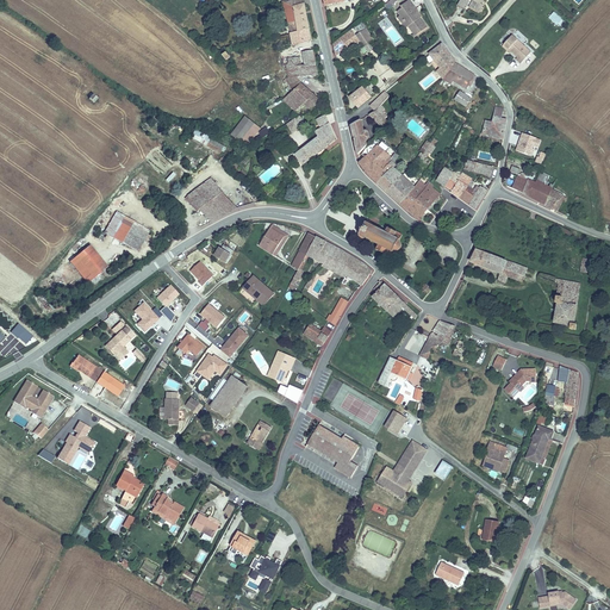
[(287,0),(292,30),(303,26),(302,18),(311,14),(307,0),(287,0)]
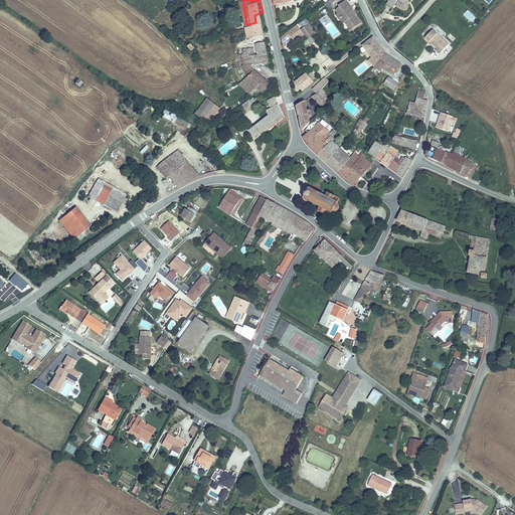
[(340,5),(336,9),(338,12),(345,21),(349,25),(351,29),(361,21),(355,13),(350,7),(351,6),(346,0),(343,0),(339,4),(340,5)]
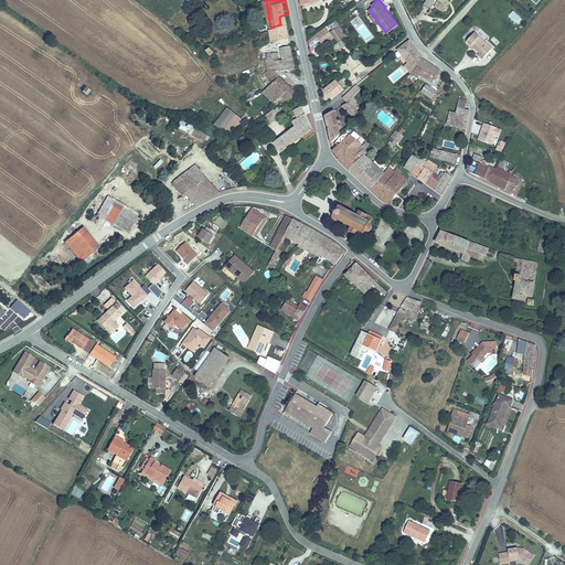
[(445,10),(448,3),(446,2),(446,0),(427,0),(426,3),(432,7),(435,0),(439,1),(437,7),(445,10)]
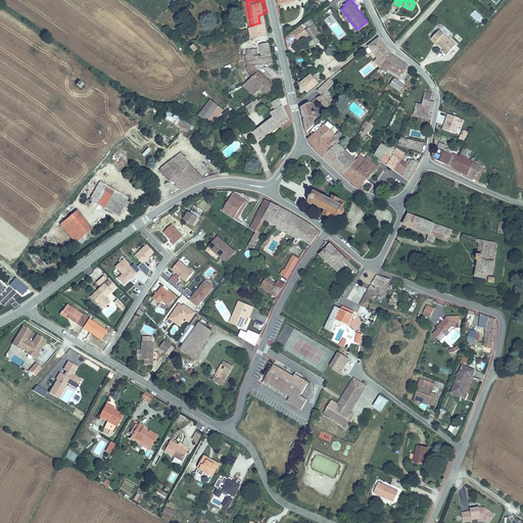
[(477,21),(482,16),(475,9),(470,15),(477,21)]
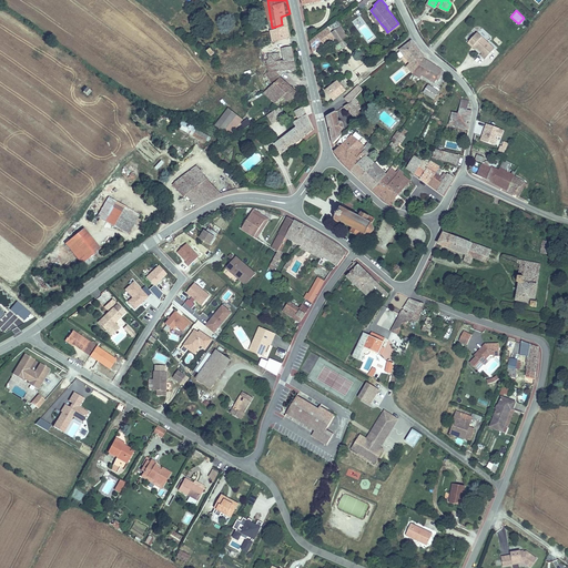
[(282,24),(272,28),(273,31),(274,37),(293,32),(290,13),(281,17),(282,24)]
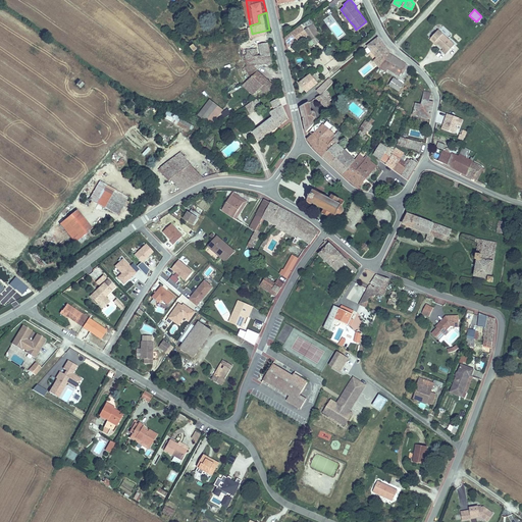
[(350,21),(343,12),(341,13),(347,21),(350,21)]
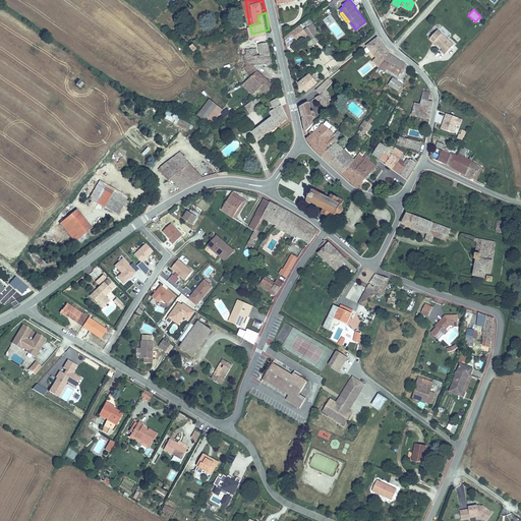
[(319,32),(311,22),(304,29),(311,38),(319,32)]
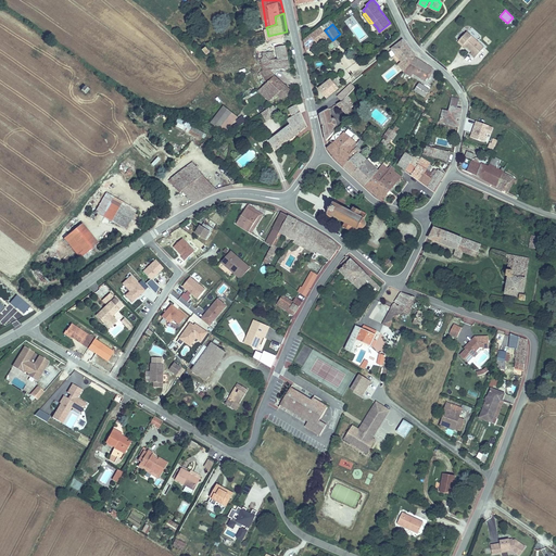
[(308,49),(328,37),(321,27),(302,38),(308,49)]
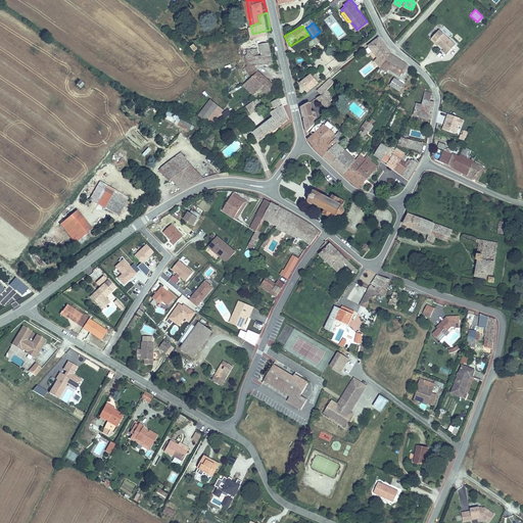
[(440,30),(433,38),(439,44),(444,49),(443,50),(447,54),(457,45),(440,30)]
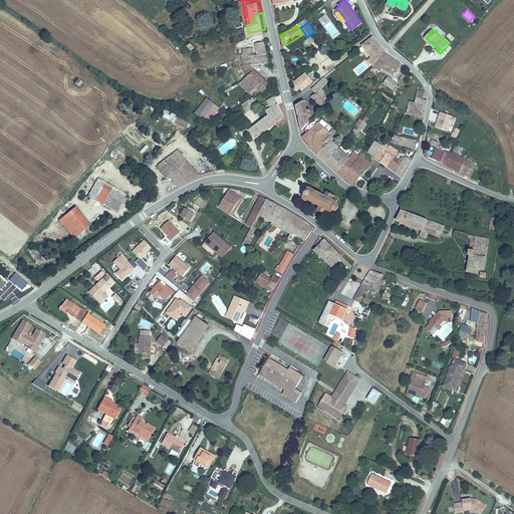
[(367,58),(372,66),(380,52),(381,50),(380,50),(373,36),(362,45),(368,56),(367,58)]
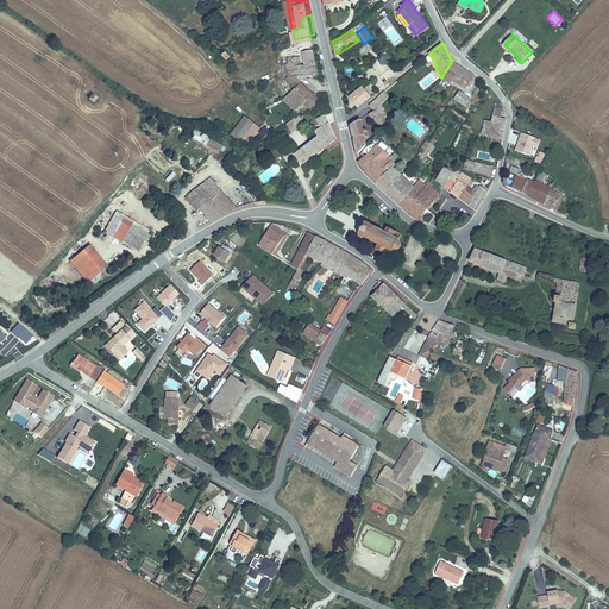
[(306,45),(308,62),(319,61),(316,44),(306,45)]
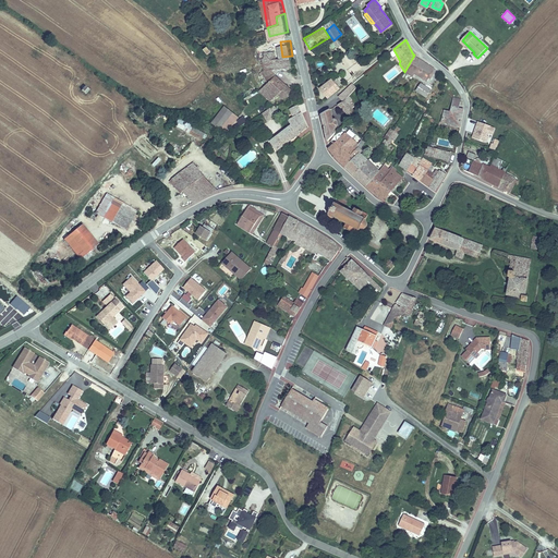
[(265,48),(266,55),(266,59),(269,59),(280,57),(278,47),(265,48)]
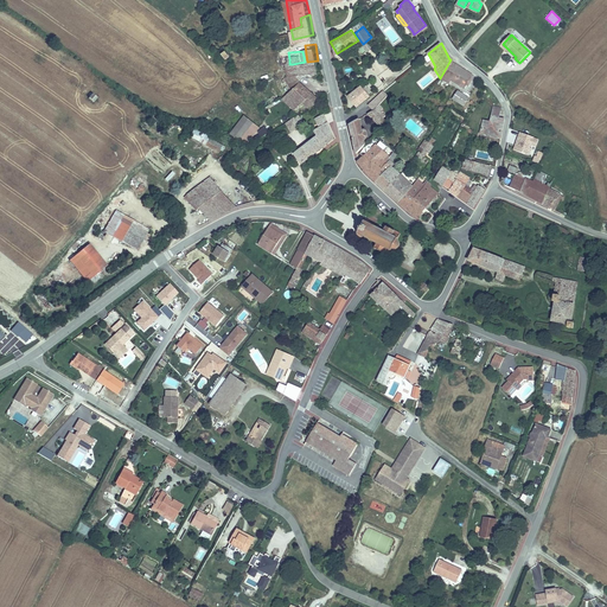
[(293,64),(294,72),(320,69),(318,61),(307,62),(305,62),(293,64)]
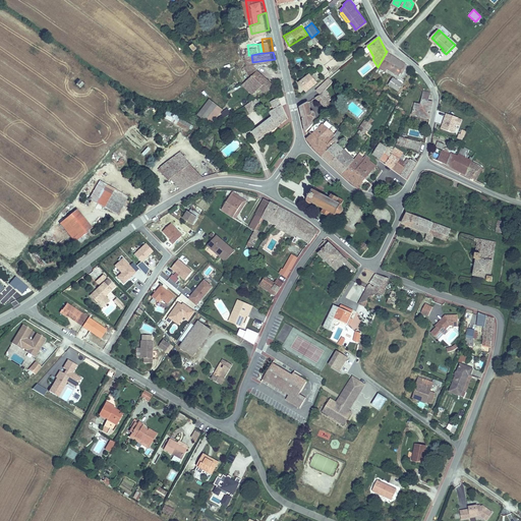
[(378,67),(384,73),(387,67),(388,65),(393,56),(386,53),(378,67)]
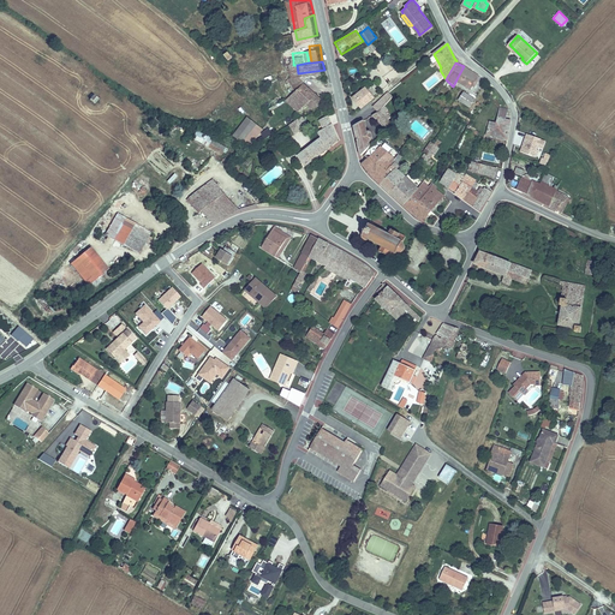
[(476,73),(464,66),(458,77),(464,79),(471,84),(476,73)]
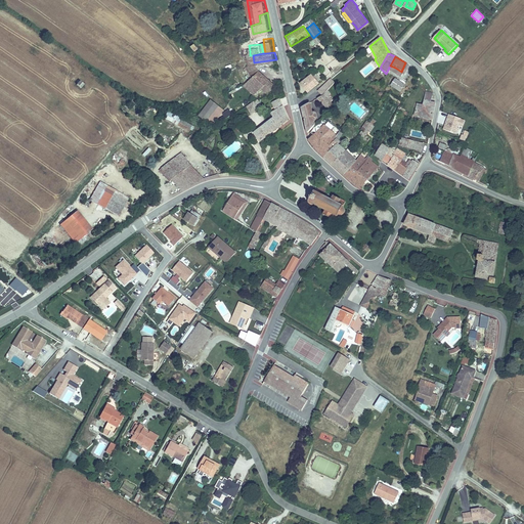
[(244,66),(243,66),(245,70),(247,69),(251,74),(260,67),(259,67),(254,62),(248,63),(244,66)]
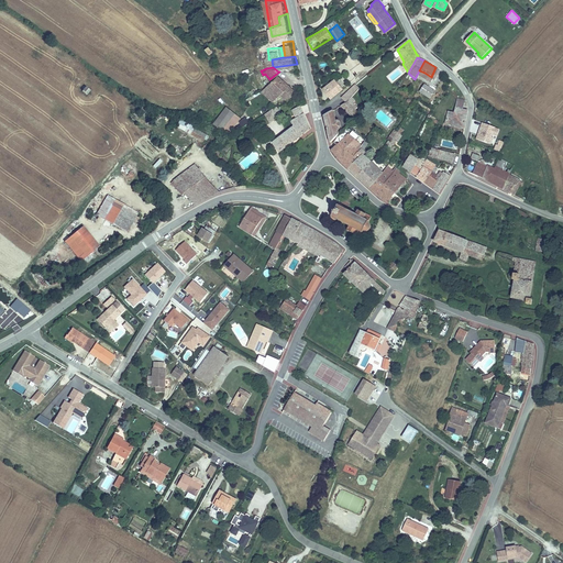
[(269,79),(262,87),(276,97),(284,90),(291,83),(279,72),(269,79)]
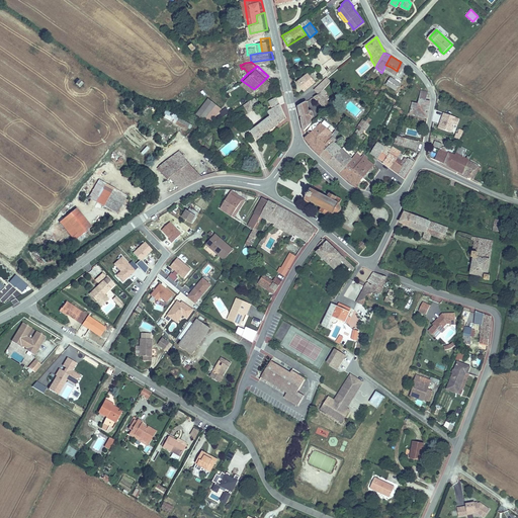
[(301,87),(313,78),(306,69),(294,79),(301,87)]
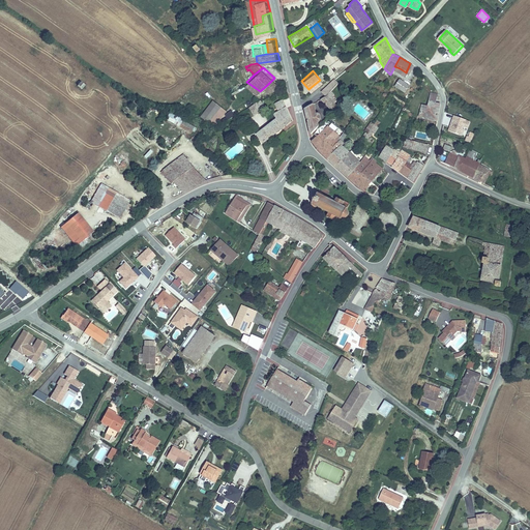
[(329,92),(330,92),(343,83),(335,77),(325,86),(329,92)]
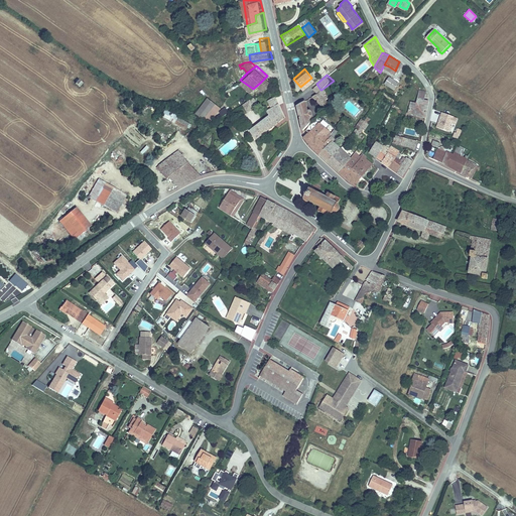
[(267,76),(260,83),(266,87),(273,83),(274,83),(267,76)]
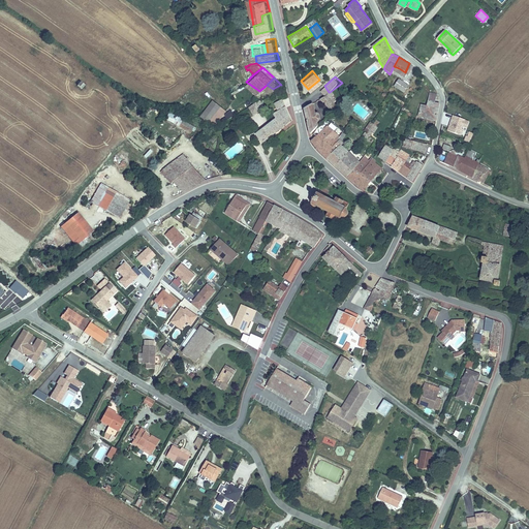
[(398,79),(394,86),(404,92),(409,84),(398,79)]
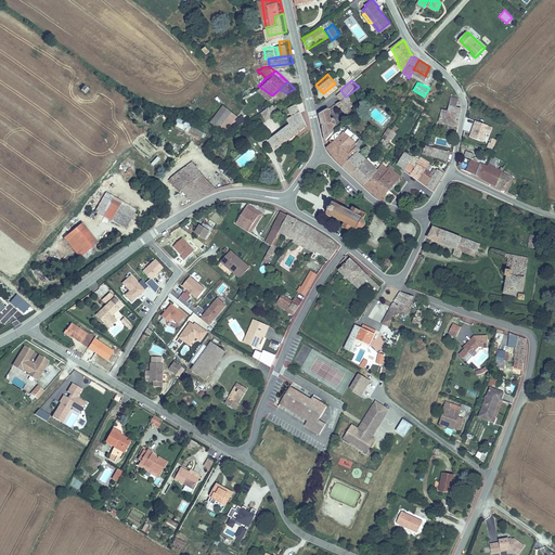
[(345,97),(338,100),(352,113),(357,107),(346,97),(345,97)]
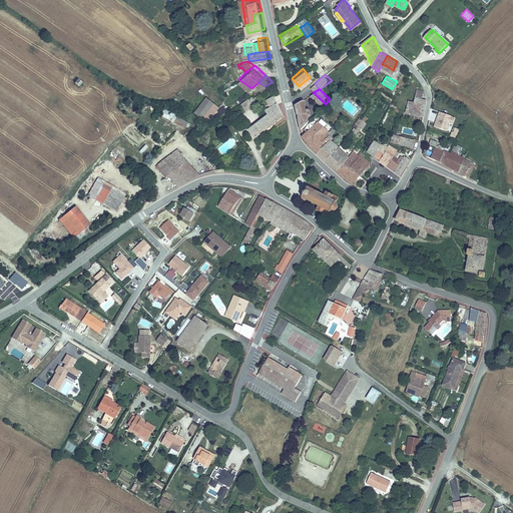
[(414,98),(421,100),(423,91),(416,90),(414,98)]
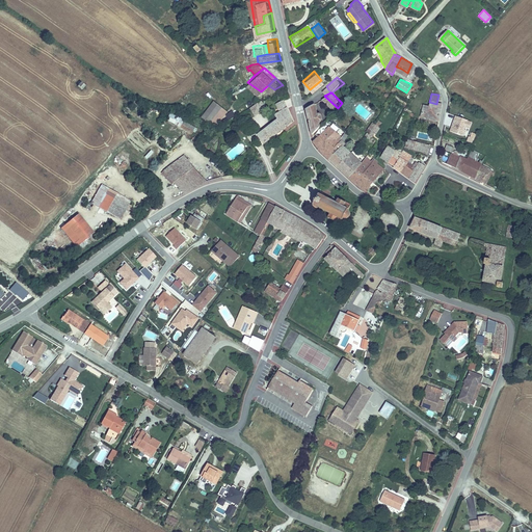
[(276,111),(280,115),(286,125),(296,115),(287,96),(280,100),(284,107),(276,111)]
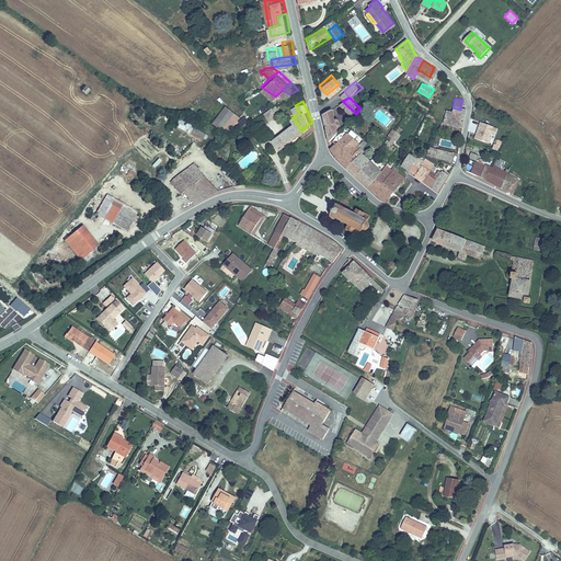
[(251,114),(242,104),(235,111),(243,122),(251,114)]
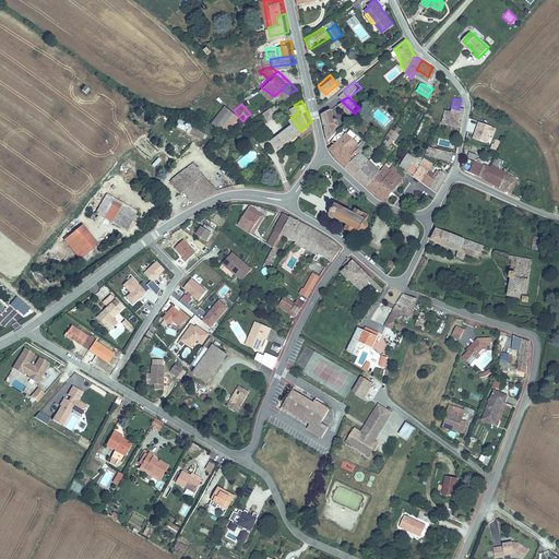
[(280,110),(275,105),(263,113),(268,121),(276,116),(274,114),(280,110)]
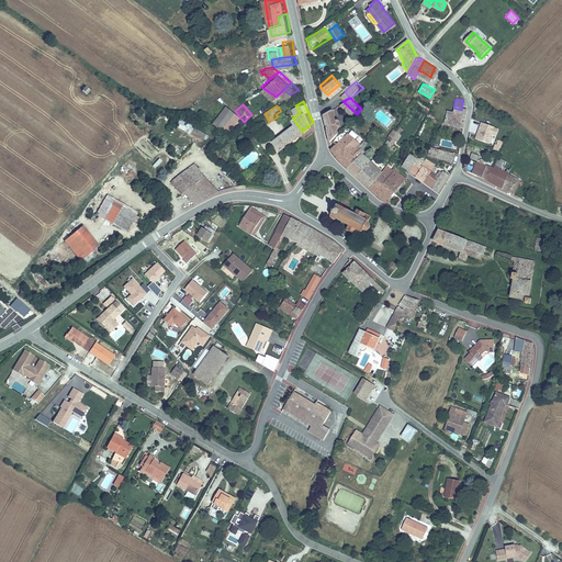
[(453,108),(452,113),(451,116),(447,114),(445,123),(462,127),(467,111),(461,110),(453,108)]
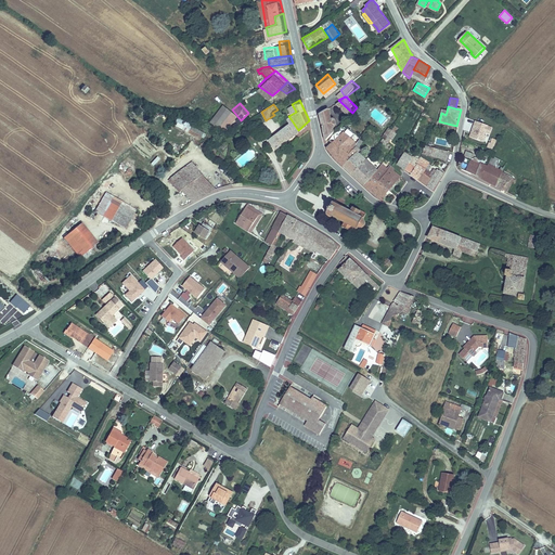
[(331,123),(326,108),(319,112),(325,139),(326,141),(334,133),(333,131),(336,129),(334,121),(331,123)]
